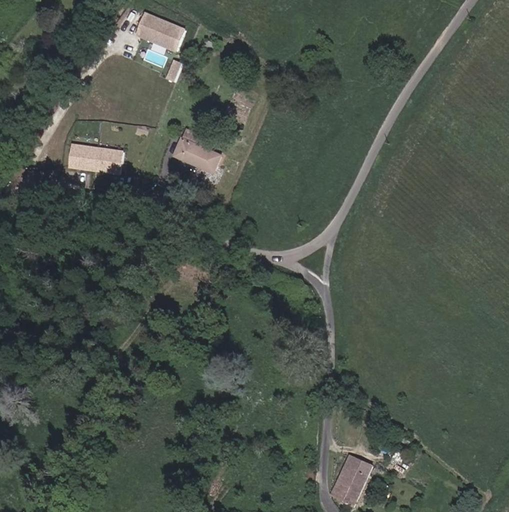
[(178,50),(187,30),(146,12),(137,32),(178,50)]
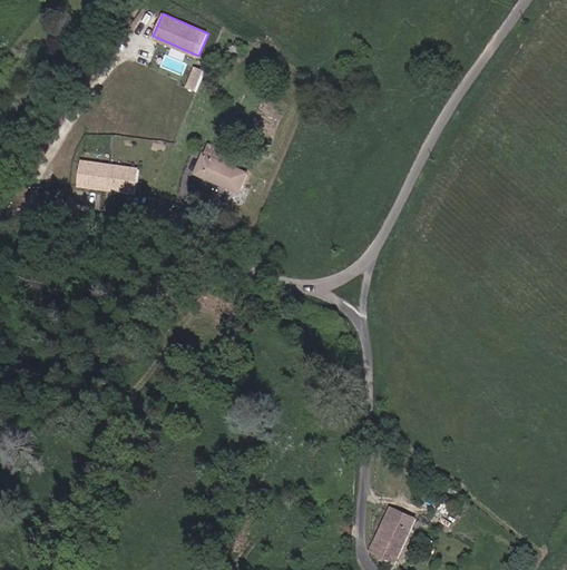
[(197,66),(188,87),(196,90),(205,69),(197,66)]
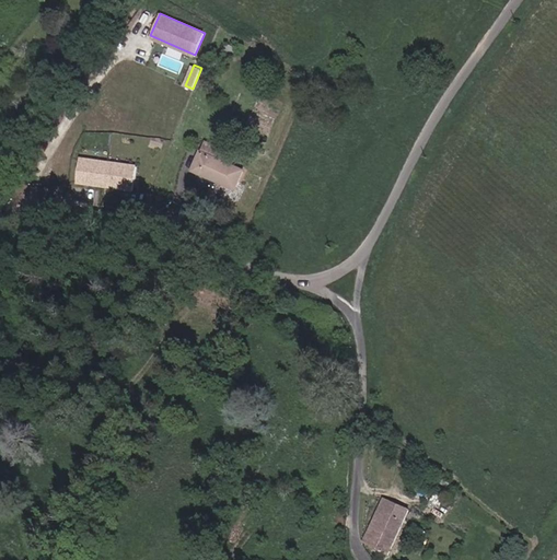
[(198,150),(189,171),(233,188),(241,167),(198,150)]
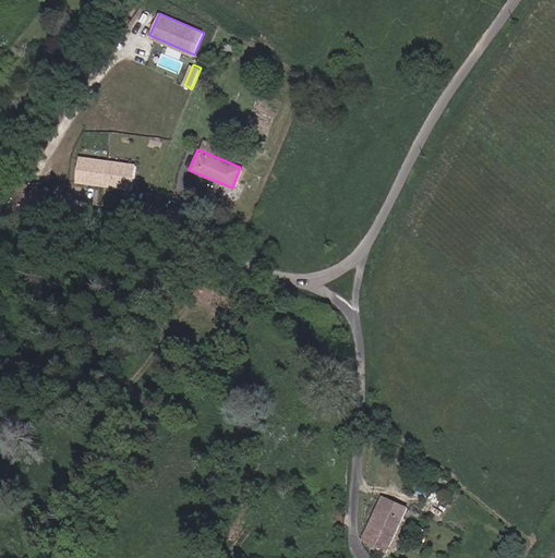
[(132,169),(75,159),(72,182),(129,192),(132,169)]
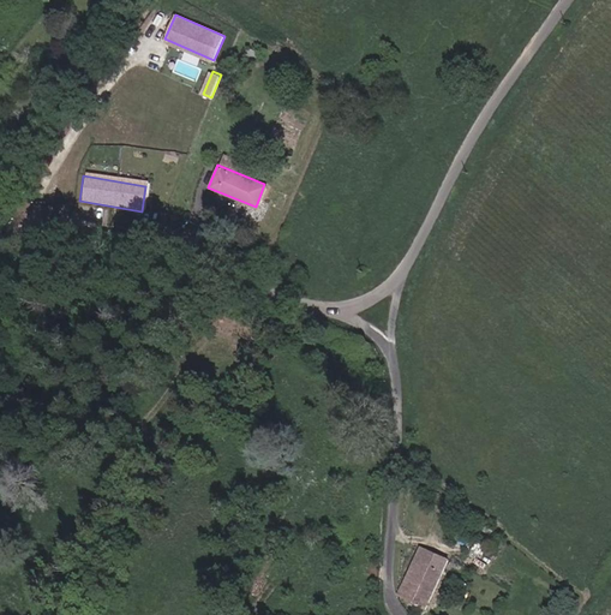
[(419,548),(399,599),(425,609),(445,560),(419,548)]
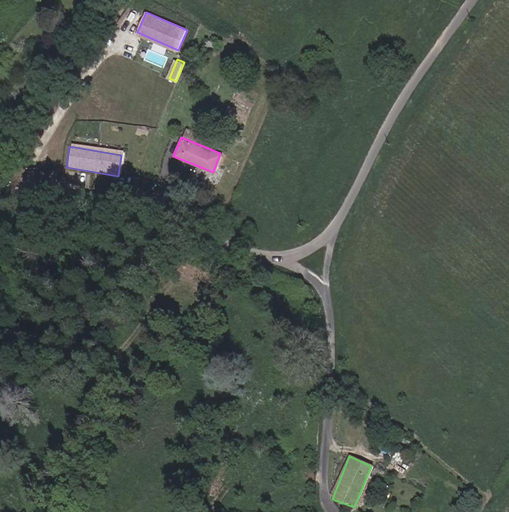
All buildings are outlined.
